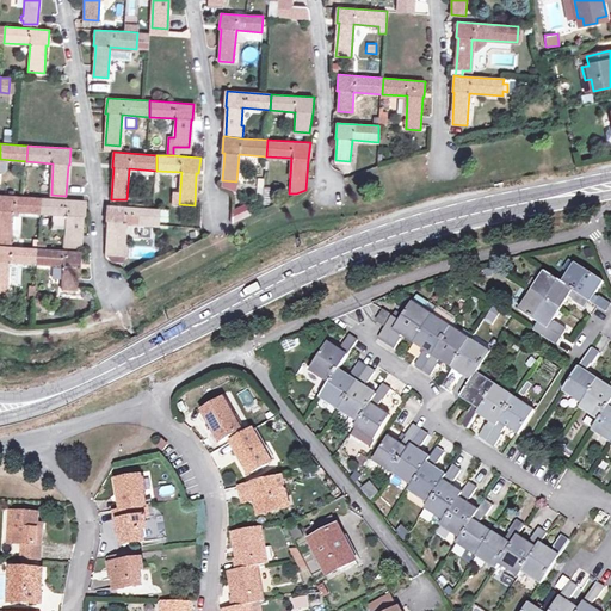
[(41,214),(41,197),(0,195),(0,239),(12,240),(12,235),(20,236),(22,213),(41,214)]
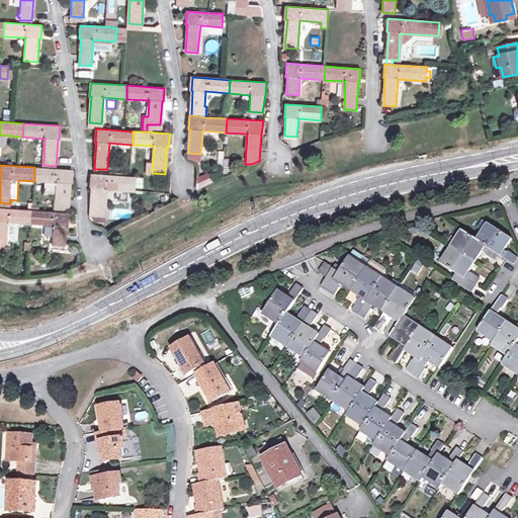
[(34,167),(34,181),(57,183),(55,209),(68,210),(70,184),(72,184),(73,170),(34,167)]
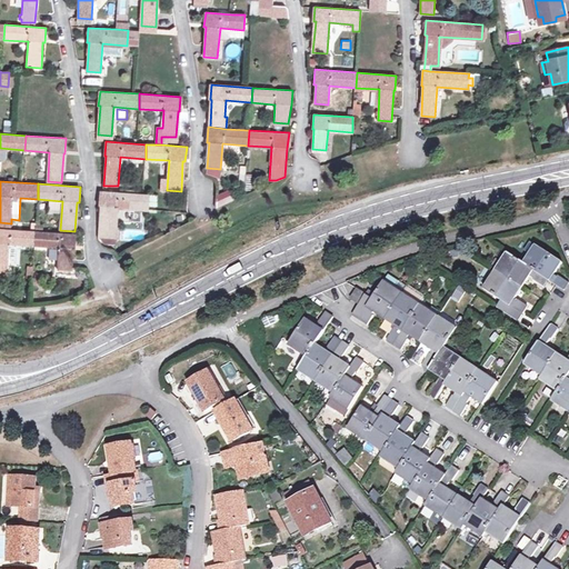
[(235,187),(217,193),(217,207),(235,198),(235,187)]
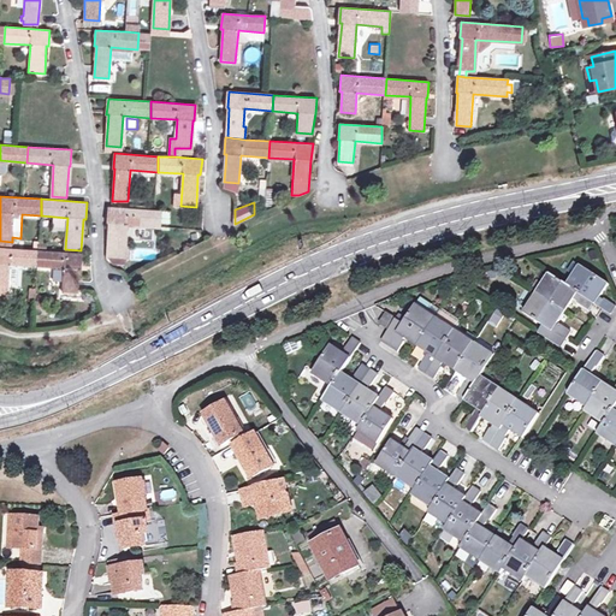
[(160,211),(154,209),(110,207),(108,224),(111,224),(107,258),(123,259),(125,225),(159,226),(160,211)]
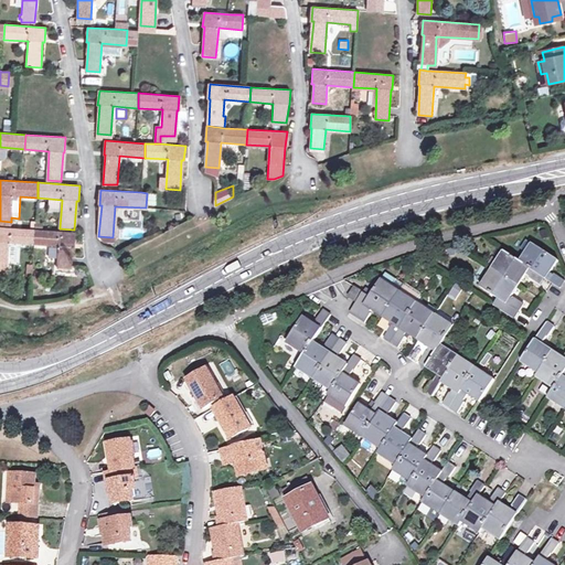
[(33,244),(34,230),(31,228),(0,226),(0,274),(7,275),(8,264),(12,264),(12,256),(21,247),(33,247),(33,244)]
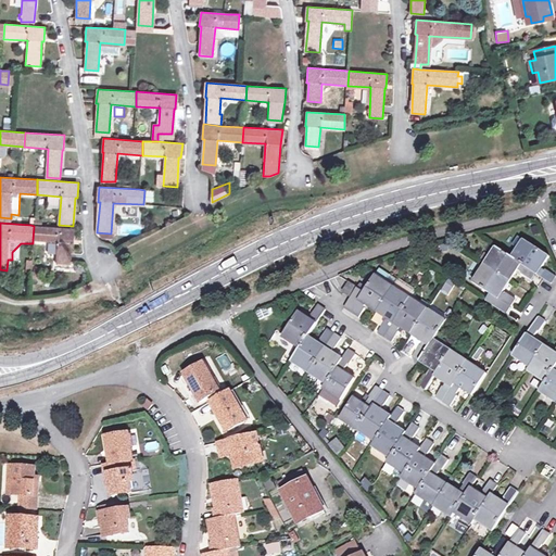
[(34,226),(33,240),(58,242),(57,264),(71,265),(72,243),(73,243),(74,228),(41,226),(34,226)]
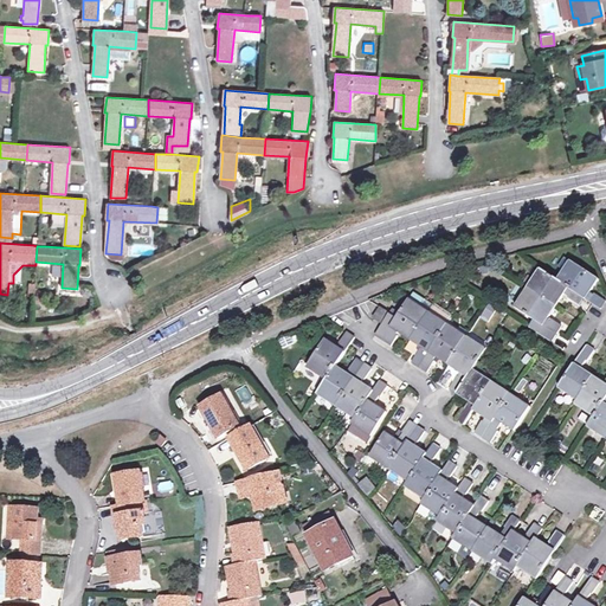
[(571,260),(565,271),(568,274),(562,283),(584,297),(592,303),(601,309),(605,301),(605,300),(595,294),(594,295),(591,292),(599,279),(571,260)]
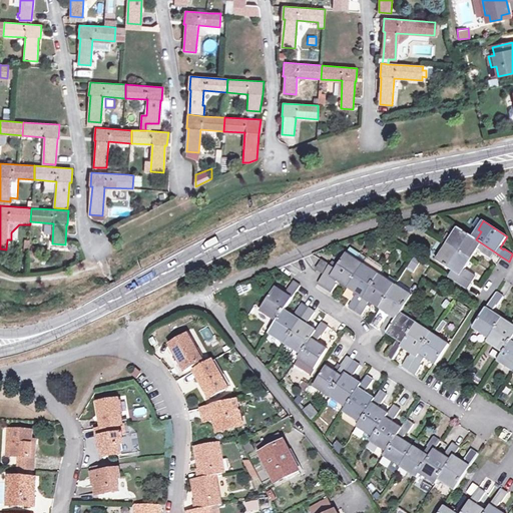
[(476,239),(472,237),(457,227),(452,235),(456,237),(451,245),(472,260),(478,249),(480,250),(480,251),(490,259),(494,251),(476,239)]
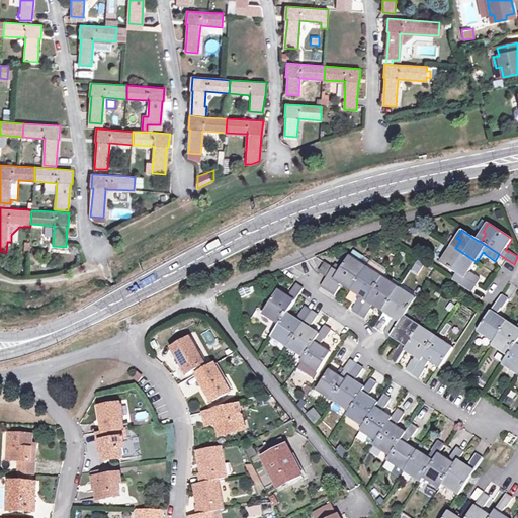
[(483,232),(477,240),(481,242),(486,234),(483,232)]
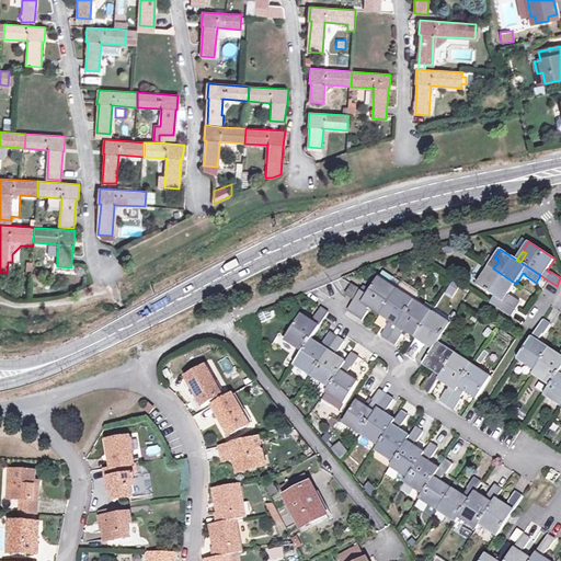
[(499,260),(494,258),(489,266),(493,268),(499,260)]
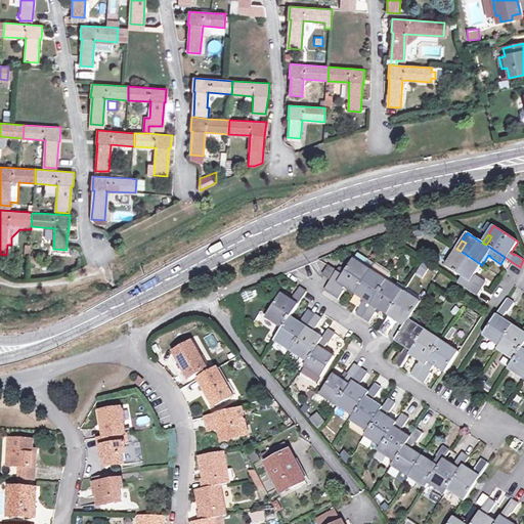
[(461,251),(456,249),(451,257),(454,259),(461,251)]
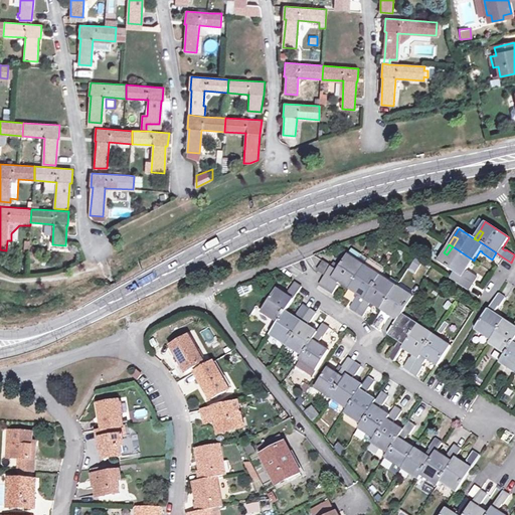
[(466,271),(474,261),(453,246),(447,254),(444,252),(438,261),(455,272),(451,279),(469,290),(478,277),(470,272),(469,273),(466,271)]
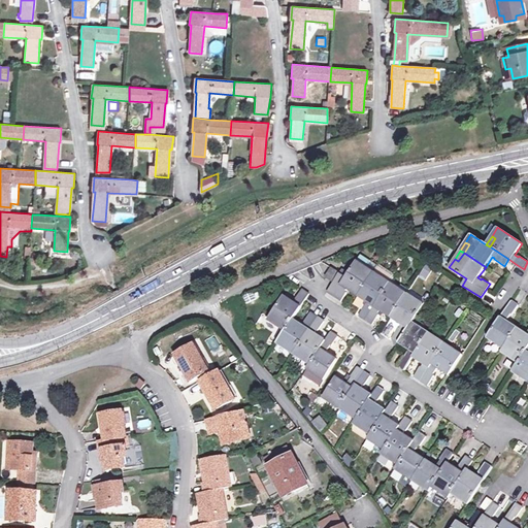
[(363,269),(366,266),(358,260),(347,277),(340,273),(334,284),(328,292),(340,301),(347,293),(345,292),(347,290),(358,296),(371,275),(363,269)]
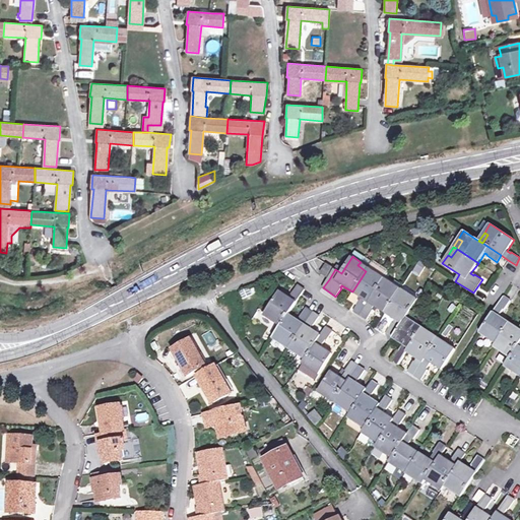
[(366,271),(369,267),(361,262),(358,265),(366,271)]
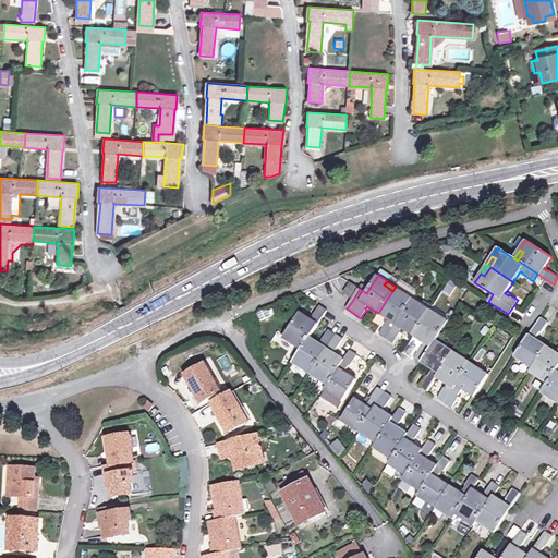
[(353,300),(360,289),(351,282),(343,293),(353,300)]
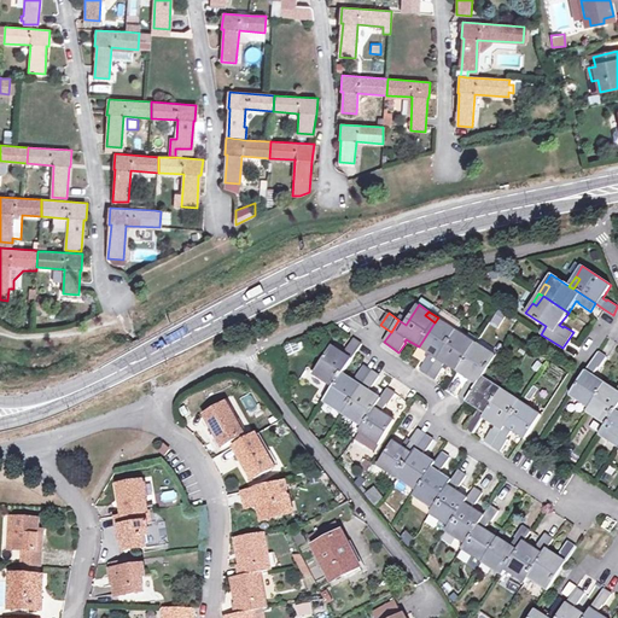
[(445,328),(449,325),(438,318),(435,322),(445,328)]
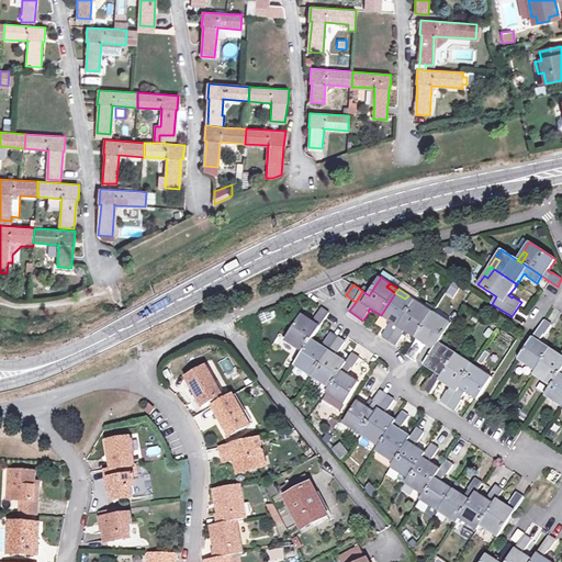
[(390,341),(416,301),(408,295),(405,299),(395,293),(381,315),(392,323),(391,326),(389,325),(382,336),(390,341)]
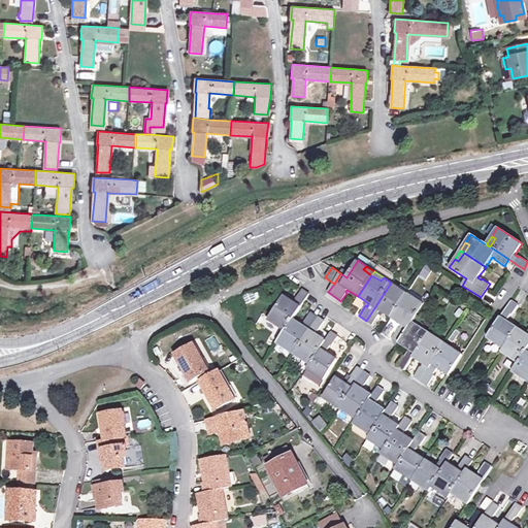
[(399,288),(391,283),(366,321),(372,325),(378,315),(377,314),(380,311),(391,319),(405,297),(397,291),(399,288)]
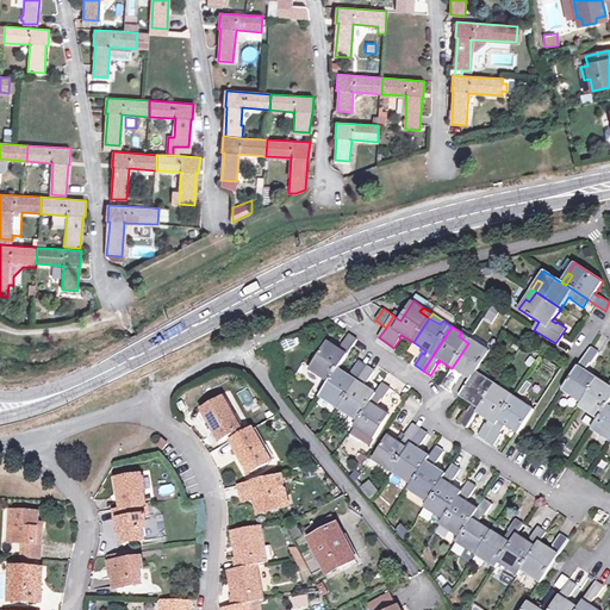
[(468,343),(471,338),(461,332),(459,336),(468,343)]
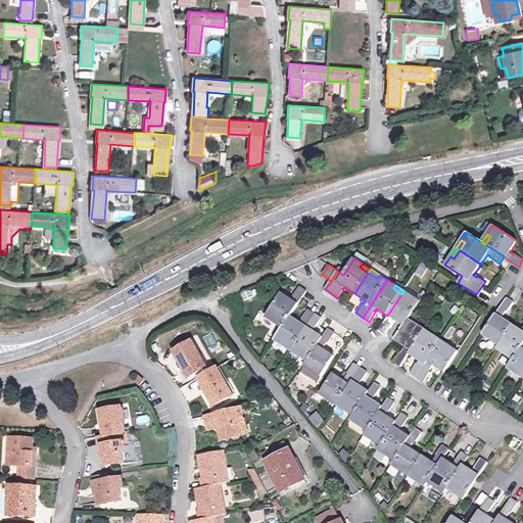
[(282,328),(290,316),(302,298),(306,291),(300,286),(293,296),(294,297),(292,300),(282,293),(268,313),(276,319),(273,322),(282,328)]
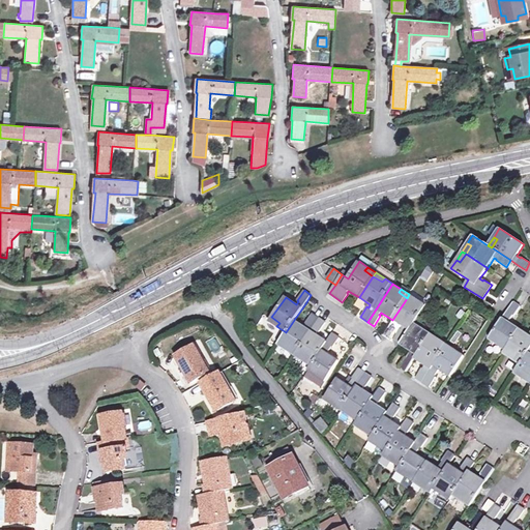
[(415,303),(418,300),(409,294),(407,298),(415,303)]
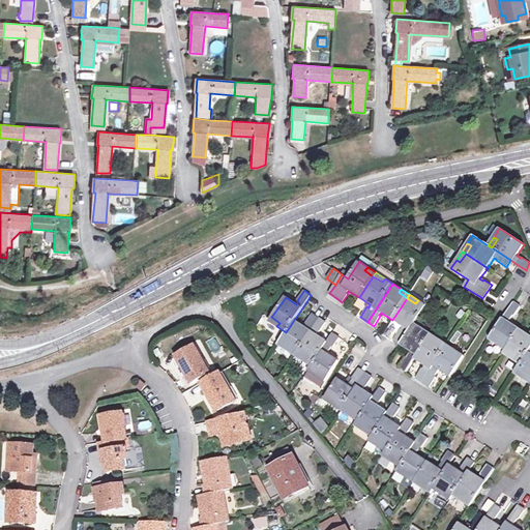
[(361,310),(365,302),(357,298),(353,305),(361,310)]
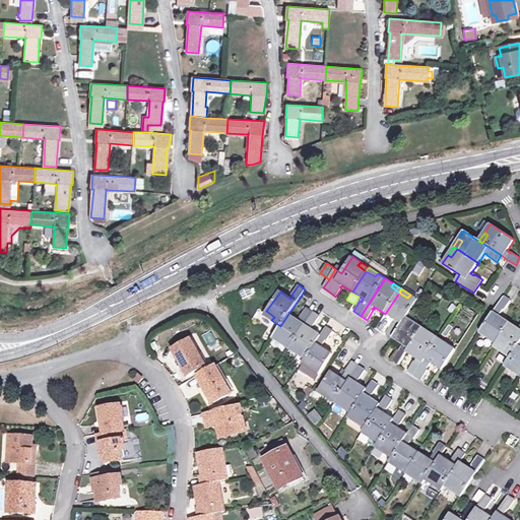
[(399,293),(385,314),(396,321),(394,324),(393,323),(387,333),(392,337),(406,317),(417,300),(410,295),(407,298),(399,293)]
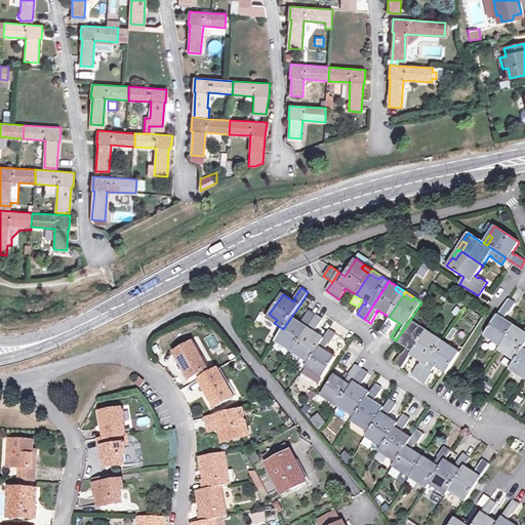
[(509,298),(484,336),(492,341),(494,338),(502,344),(515,325),(505,318),(509,313),(516,303),(509,298)]
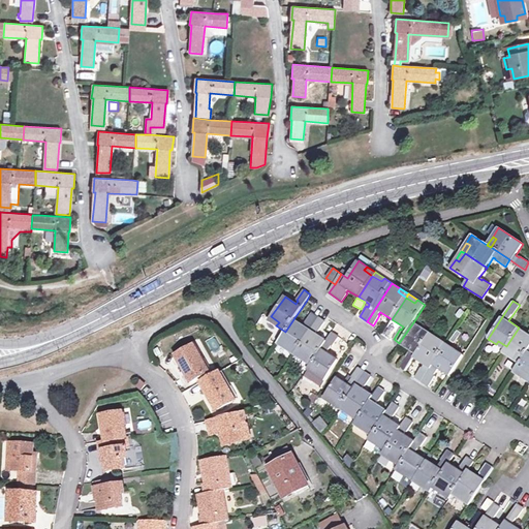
[(304,328),(293,319),(285,332),(279,341),(287,345),(285,349),(293,355),(319,317),(312,313),(306,323),(307,324),(304,328)]
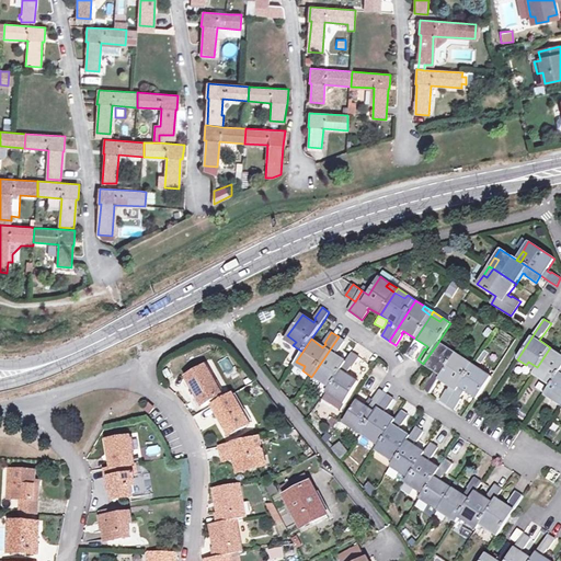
[(285,340),(293,345),(296,342),(287,335),(285,340)]
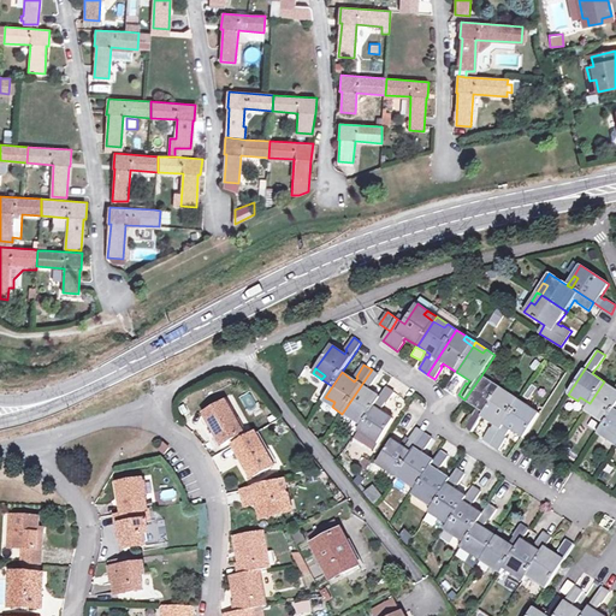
[(354,416),(363,422),(380,398),(367,389),(369,385),(372,386),(379,374),(372,369),(342,414),(351,420),(354,416)]
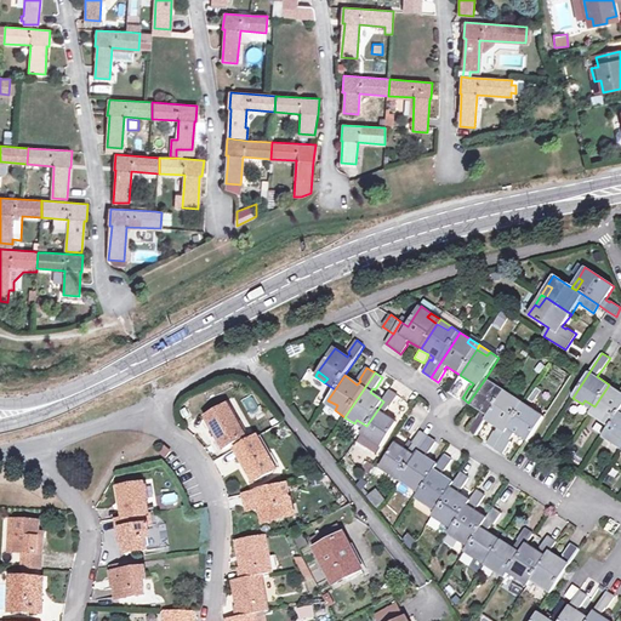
[(455,377),(451,393),(462,396),(465,383),(461,382),(462,379),(455,377)]
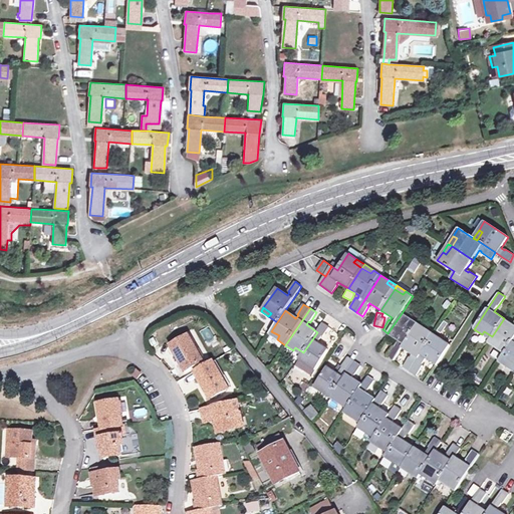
[(388,356),(394,360),(402,347),(415,327),(407,322),(410,318),(402,313),(388,333),(400,340),(395,347),(394,347),(388,356)]
